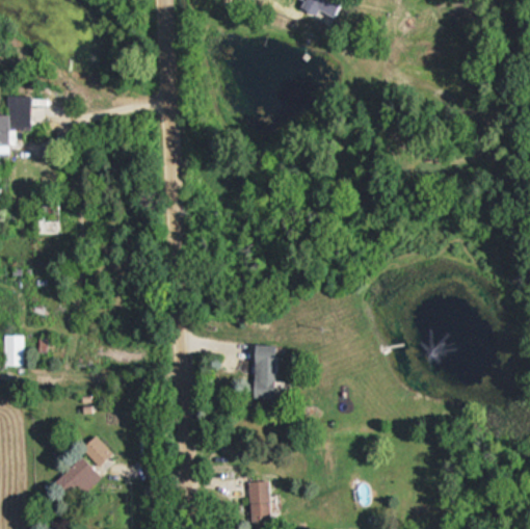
[(300,0),(303,2),(300,9),(315,17),(318,10),(335,19),(343,0),(300,0)]
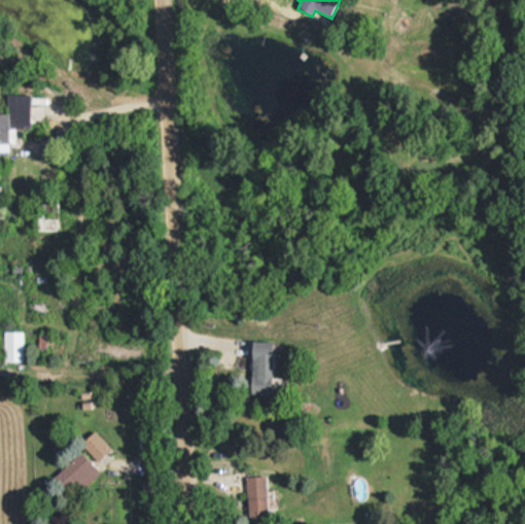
[(31,97),(9,97),(9,114),(0,114),(0,152),(12,152),(12,131),(32,131),(31,97)]
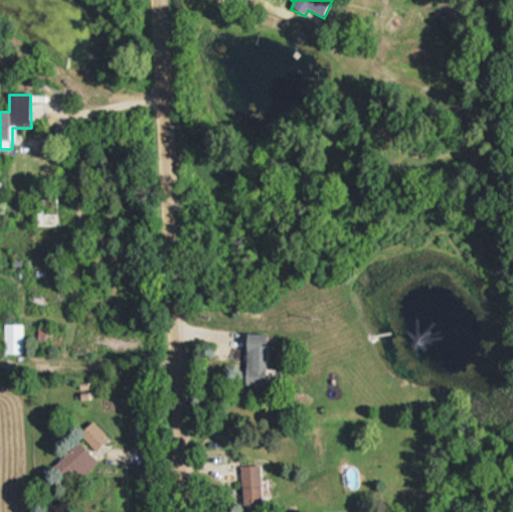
[(23,325),(4,325),(4,355),(23,355),(23,325)]
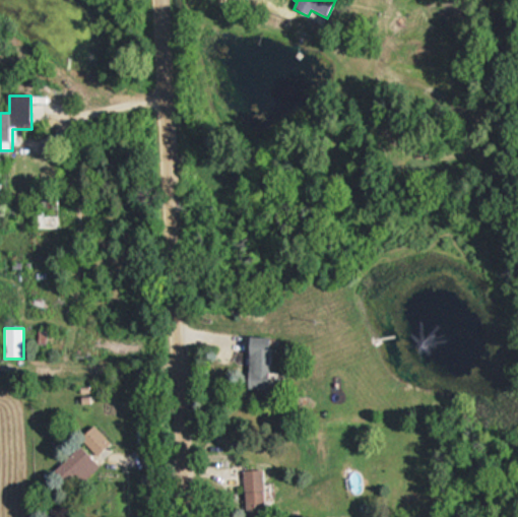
[(249,338),(248,390),(269,390),(270,338),(249,338)]
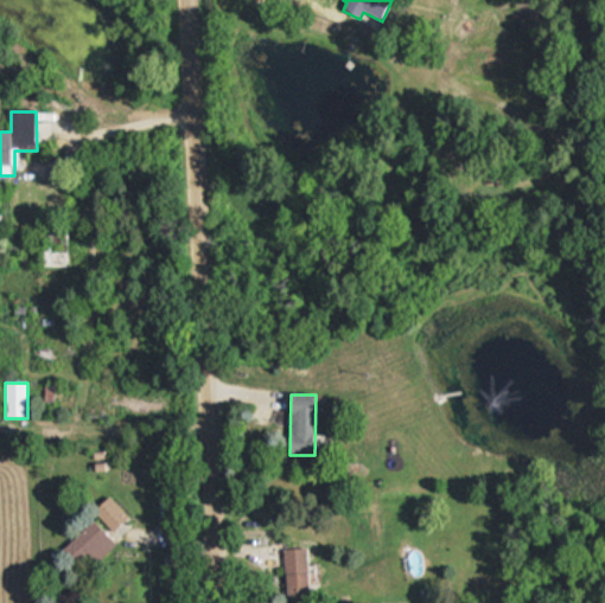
[(95,512),(121,539),(135,525),(109,498),(95,512)]
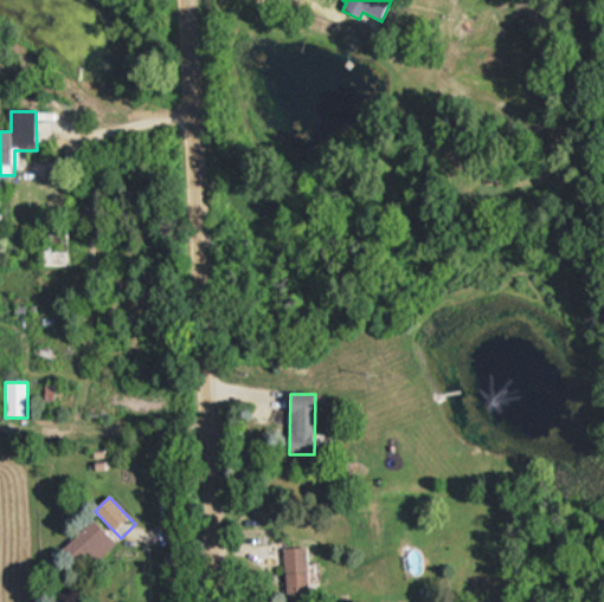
[(64,550),(88,574),(116,544),(94,522),(64,550)]
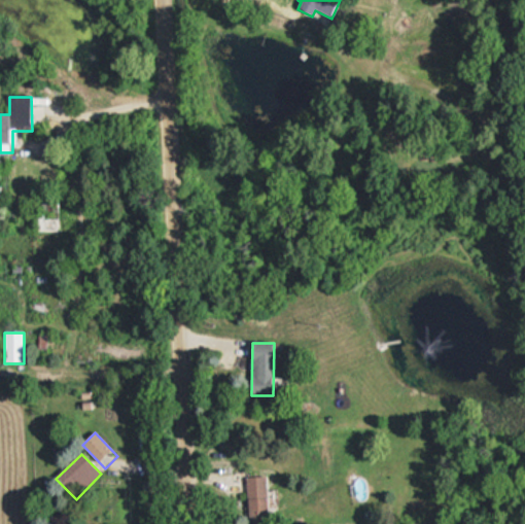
[(269,523),(268,478),(248,478),(248,523),(269,523)]
